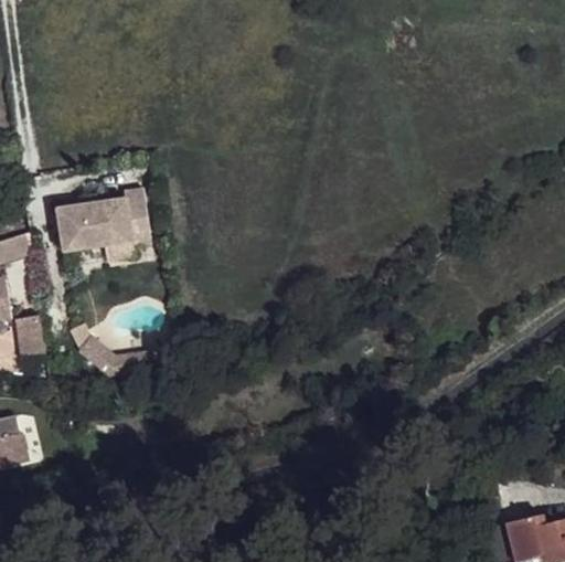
[(86,202),(57,207),(64,251),(105,244),(108,260),(137,255),(135,246),(152,243),(145,187),(127,189),(128,197),(98,201),(86,202)]
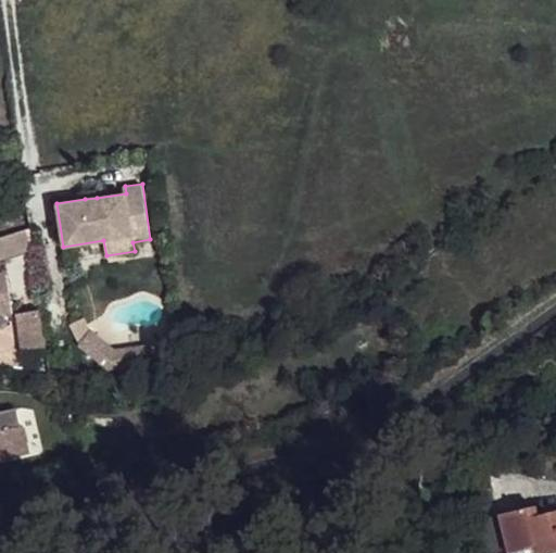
[(83,192),(85,199),(97,198),(96,190),(83,192)]
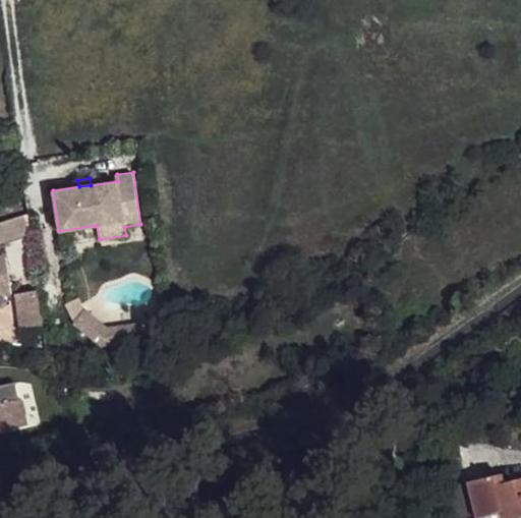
[(3,255),(0,255),(0,293),(8,292),(3,255)]
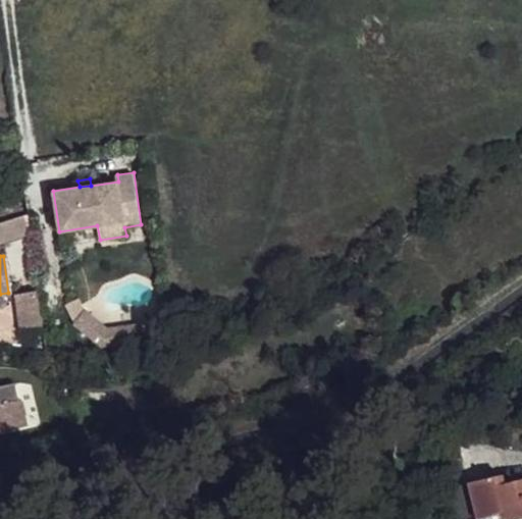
[(37,290),(15,293),(20,328),(43,324),(37,290)]
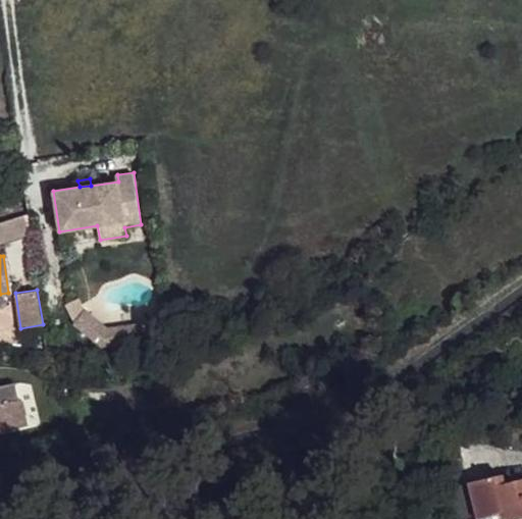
[(0,426),(25,421),(16,381),(0,384),(0,426)]
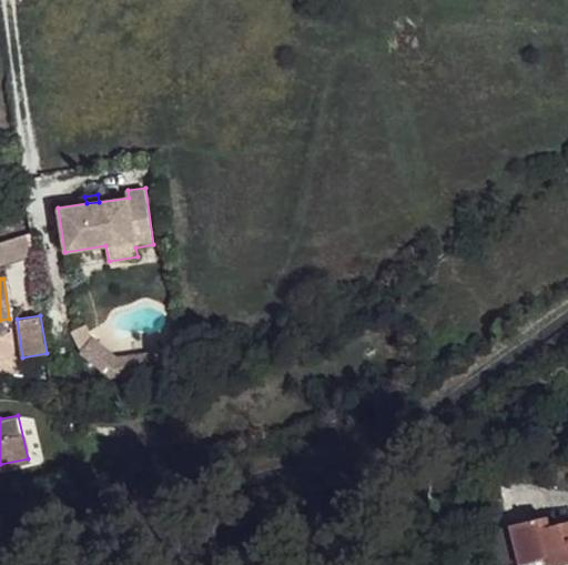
[(526,526),(536,564),(540,564),(565,562),(558,528),(555,518),(526,526)]
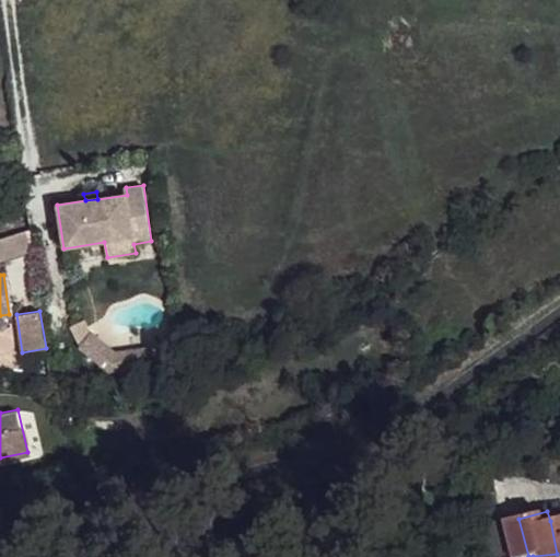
[(559,518),(550,521),(557,554),(559,552),(559,518)]
